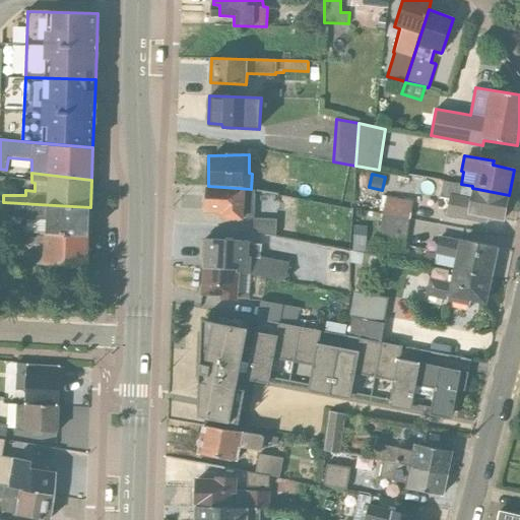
[(446,214),(485,221),(486,218),(504,221),(509,195),(472,188),(472,186),(457,184),(441,180),(436,209),(447,211),(446,214)]
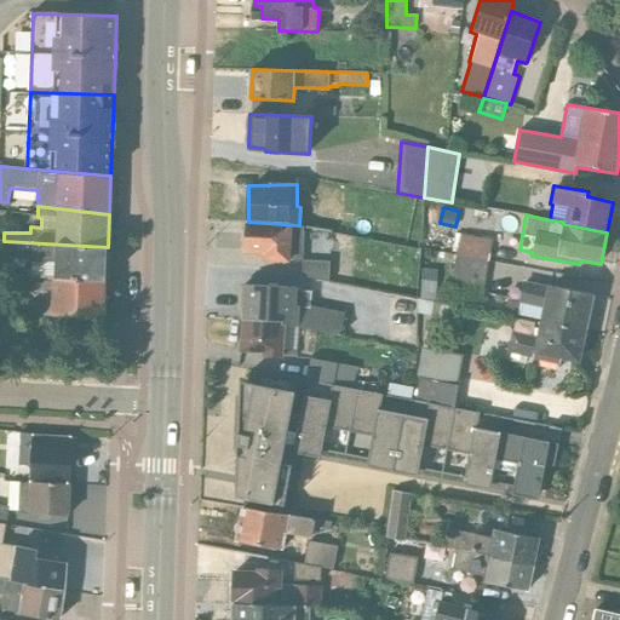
[(299,225),(248,222),(247,252),(265,253),(265,259),(303,260),(302,276),(328,281),(328,280),(329,262),(302,259),(303,227),(299,225)]
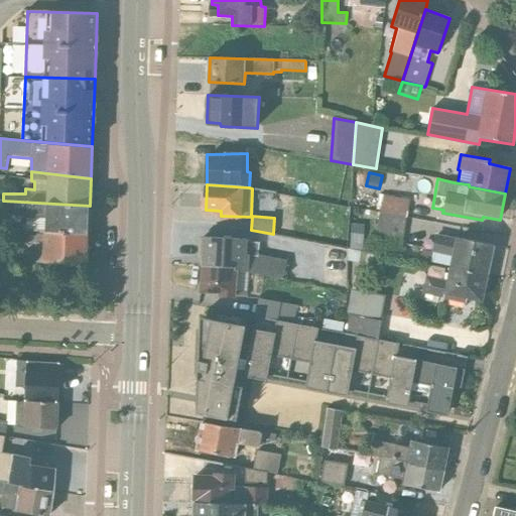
[(409,201),(379,195),(376,209),(380,210),(380,213),(406,218),(409,201)]
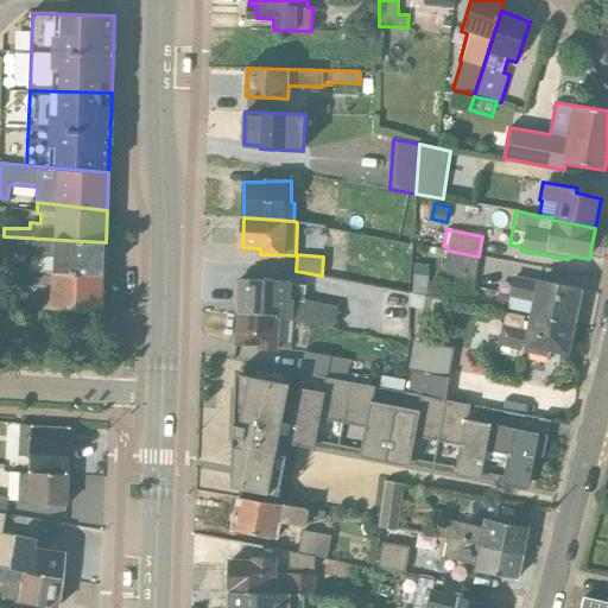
[(33,239),(32,272),(102,277),(106,242),(33,239)]
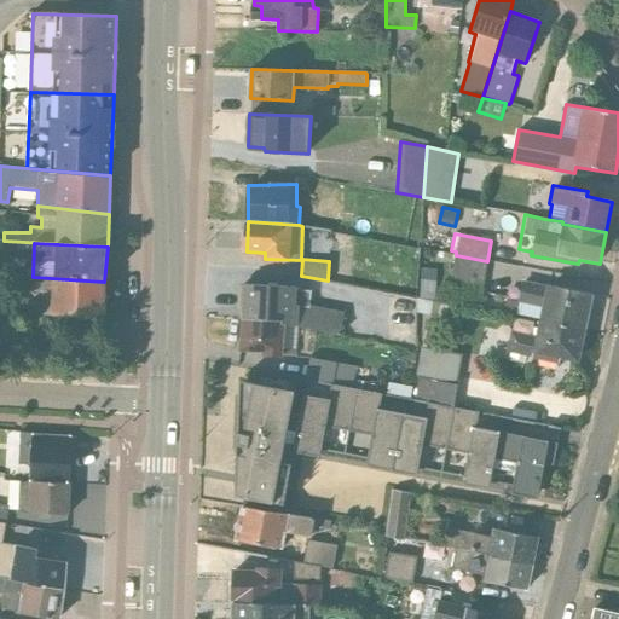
[(449,284),(482,291),(487,261),(456,255),(449,284)]
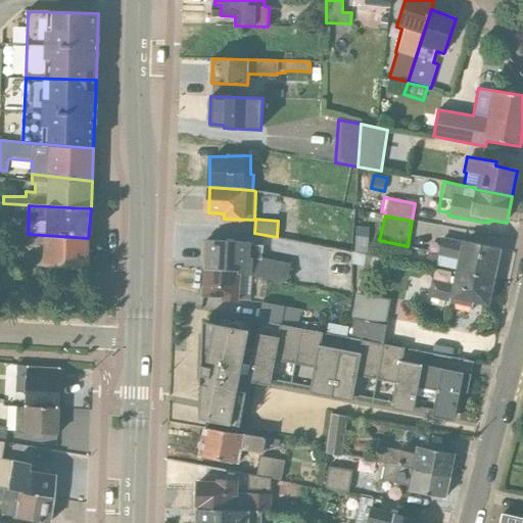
[(369,228),(354,227),(354,244),(353,245),(352,253),(367,255),(369,228)]
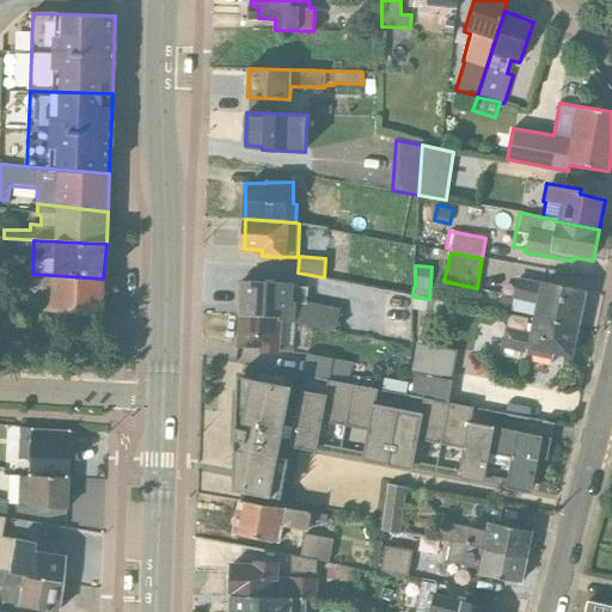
[(103,279),(32,274),(32,288),(42,289),(42,311),(102,314),(103,279)]
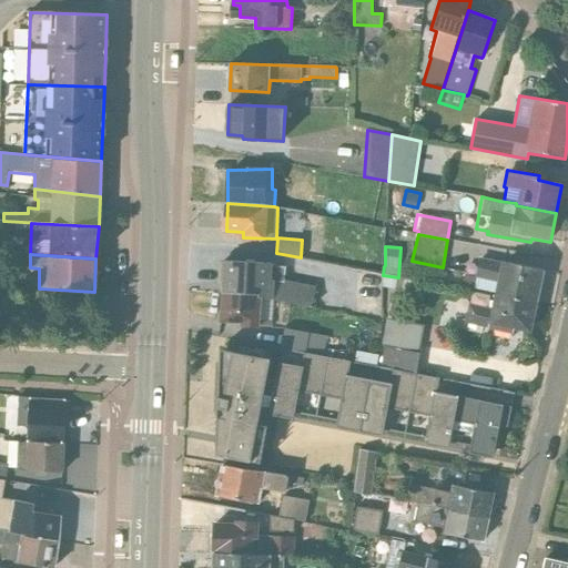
[(501,263),(479,257),(475,277),(476,277),(474,290),(495,293),(536,302),(543,270),(501,261),(501,263)]
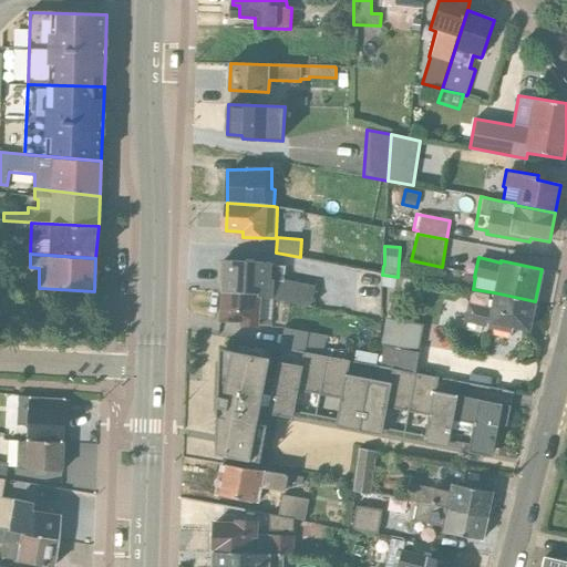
[(272,298),(310,306),(316,287),(285,281),(286,266),(270,265),(270,263),(224,260),(223,291),(258,294),(258,297),(272,298)]
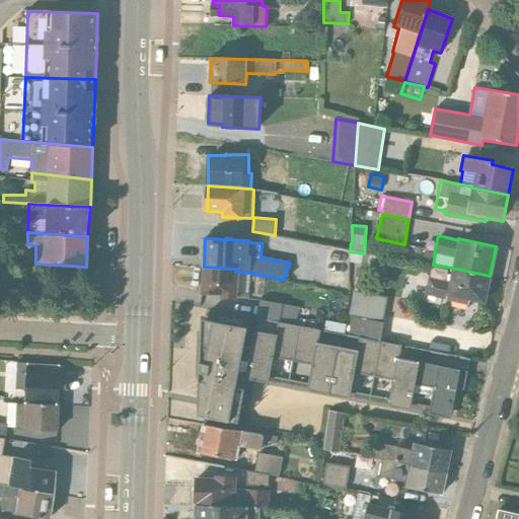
[(364,253),(350,251),(350,263),(360,265),(361,262),(366,263),(366,266),(378,269),(381,256),(364,253)]
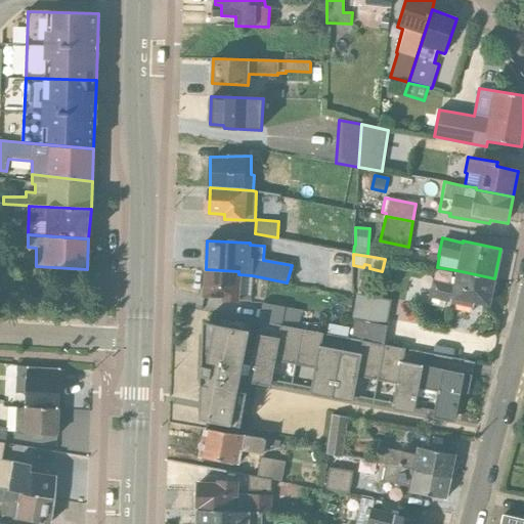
[(238,271),(206,269),(204,296),(224,297),(224,301),(250,302),(252,275),(238,274),(238,271)]
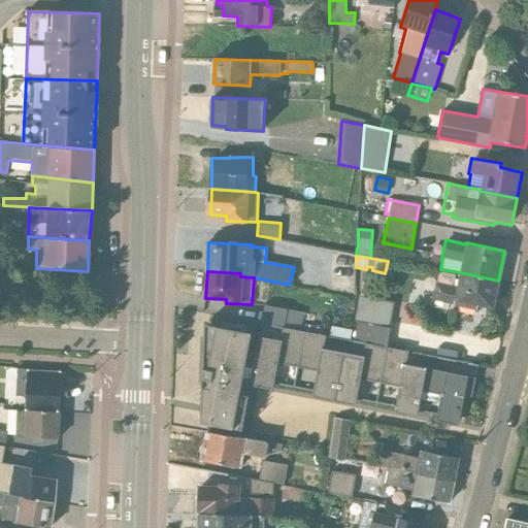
[(435,284),(432,298),(475,307),(476,303),(492,306),(495,295),(498,295),(500,286),(497,285),(498,281),(460,272),(456,288),(435,284)]
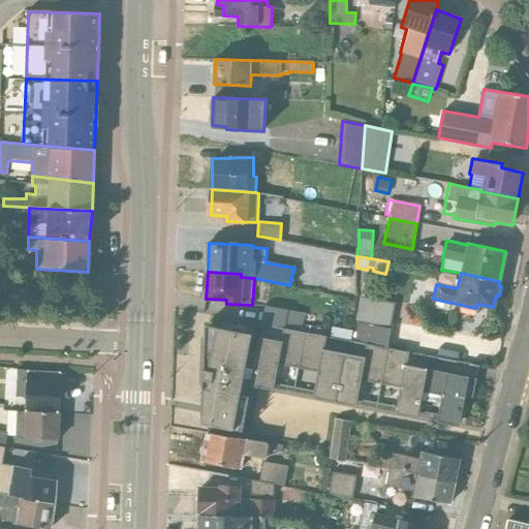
[(395,304),(360,298),(355,321),(356,321),(354,341),(365,344),(387,348),(395,304)]
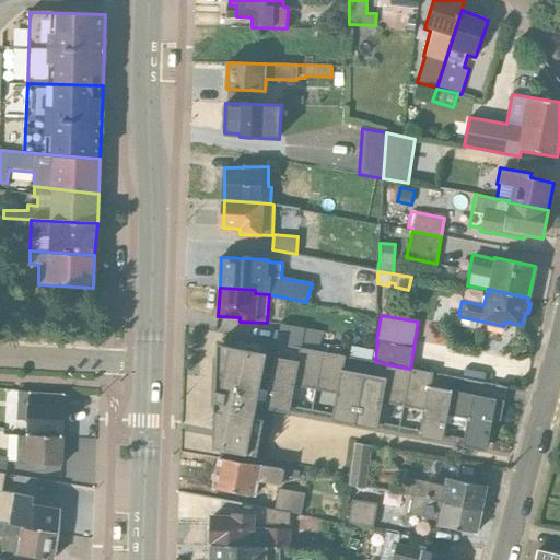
[(281,325),(278,343),(302,348),(302,343),(307,345),(319,343),(322,329),(305,327),(305,329),(281,325)]
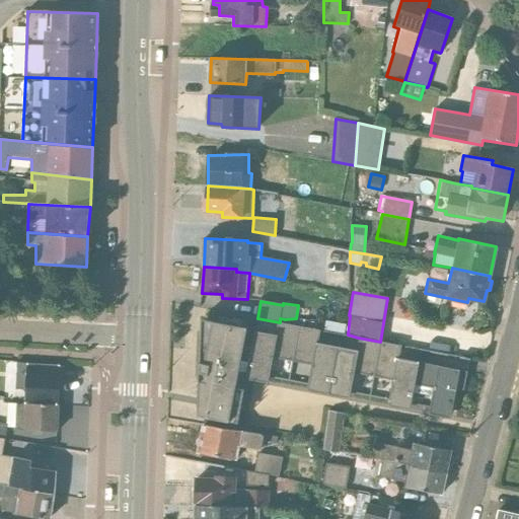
[(416,382),(435,386),(438,365),(399,358),(400,346),(380,342),(358,338),(356,350),(318,343),(319,329),(280,322),(277,322),(274,335),(213,321),(202,319),(201,337),(200,373),(198,416),(239,424),(244,390),(235,388),(238,377),(267,383),(273,357),(311,365),(306,390),(348,398),(354,372),(359,373),(392,380),(388,405),(410,410),(416,382)]
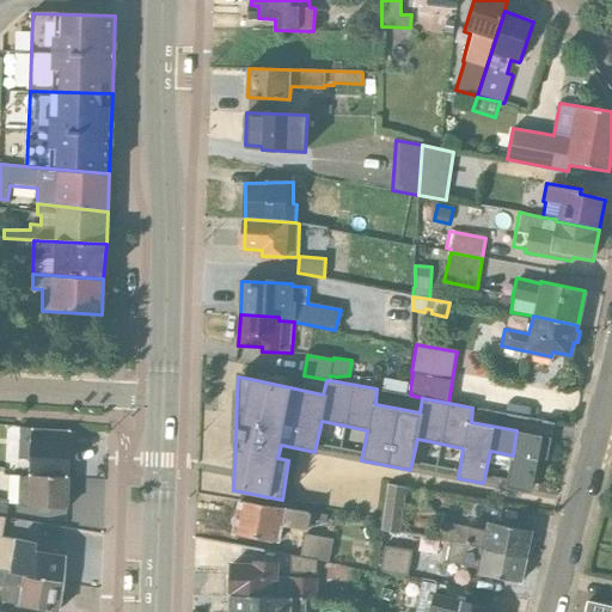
[(30,476),(68,477),(69,430),(20,427),(19,459),(30,460),(30,476)]
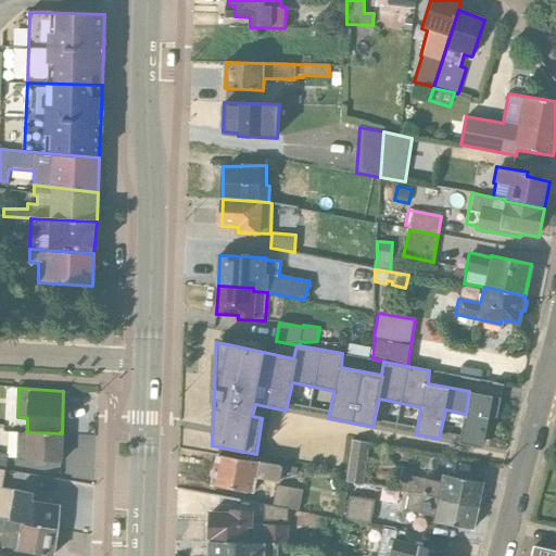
[(501,397),(469,391),(466,414),(459,444),(482,449),(484,441),(489,416),(496,418),(501,397)]
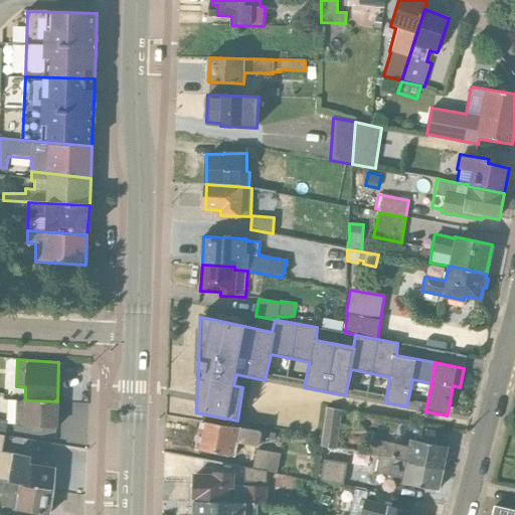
[(17,401),(15,425),(55,428),(57,401),(17,401)]
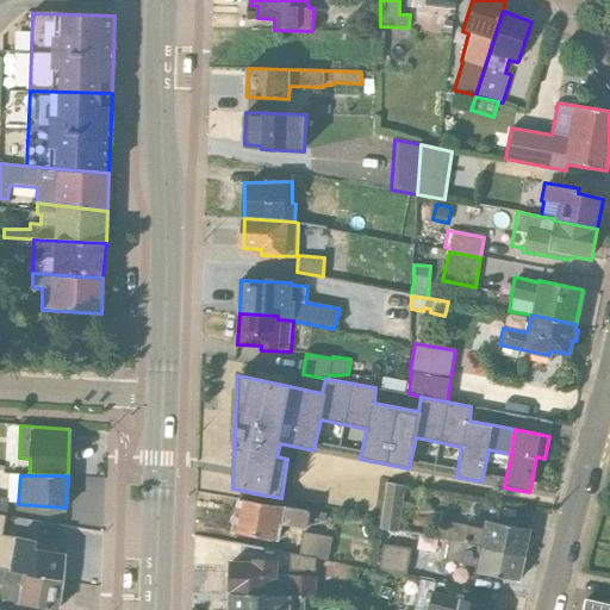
[(380,528),(398,531),(404,486),(386,483),(380,528)]
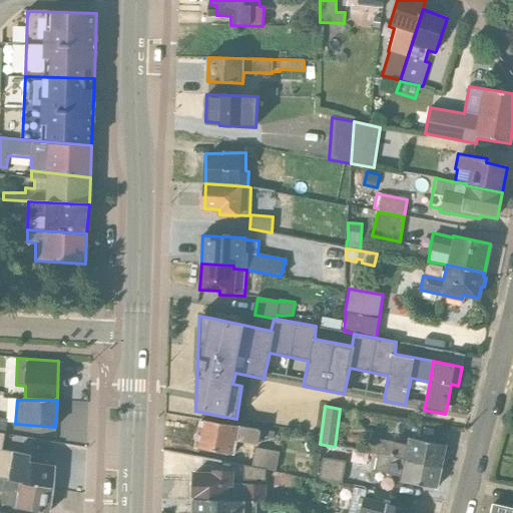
[(274,438),(275,432),(201,420),(196,447),(234,453),(237,441),(258,445),(261,435),(274,438)]
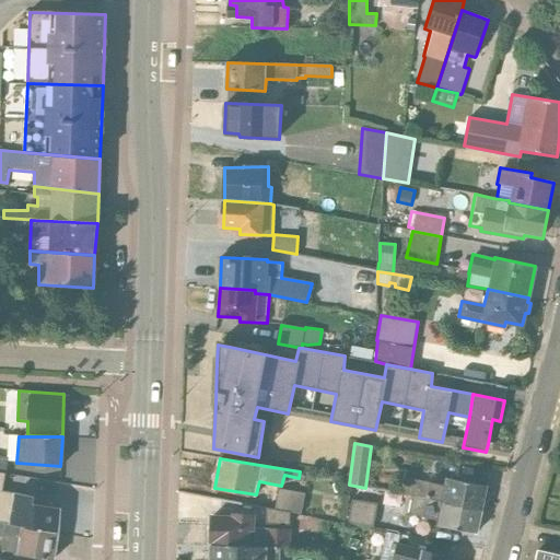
[(6,474),(0,471),(0,512),(10,514),(9,523),(59,533),(61,509),(34,503),(35,496),(2,490),(6,474)]
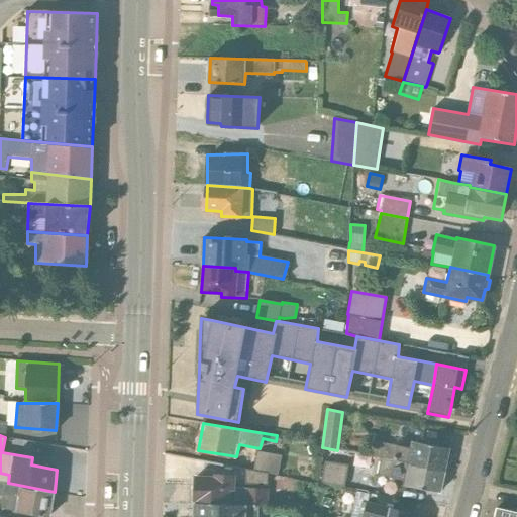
[(443,471),(448,448),(412,440),(410,447),(375,440),(371,456),(443,471)]
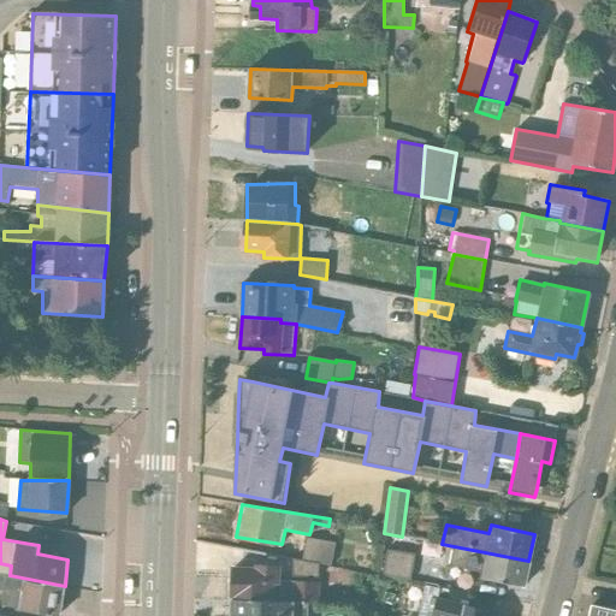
[(330,566),(336,543),(307,537),(302,560),(330,566)]
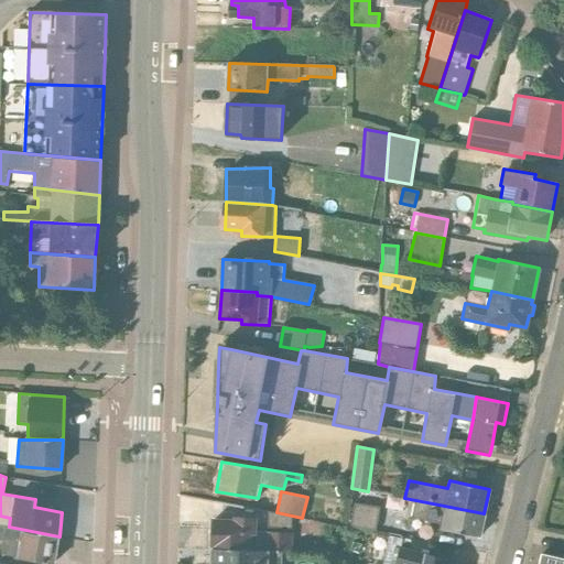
[(478,537),(479,535),(484,513),(415,501),(412,517),(426,520),(426,524),(438,527),(438,529),(478,537)]
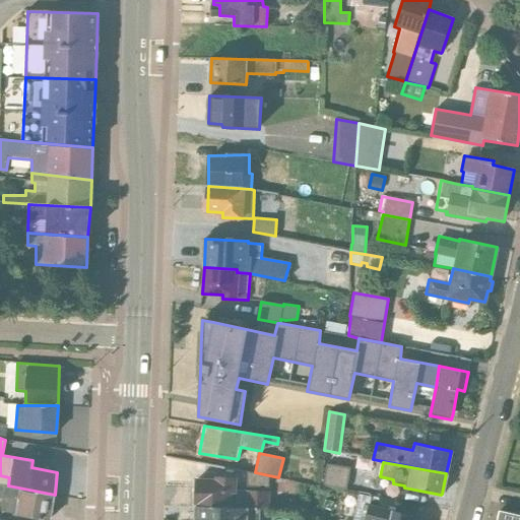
[(349,468),(327,464),(323,485),(346,490),(349,468)]
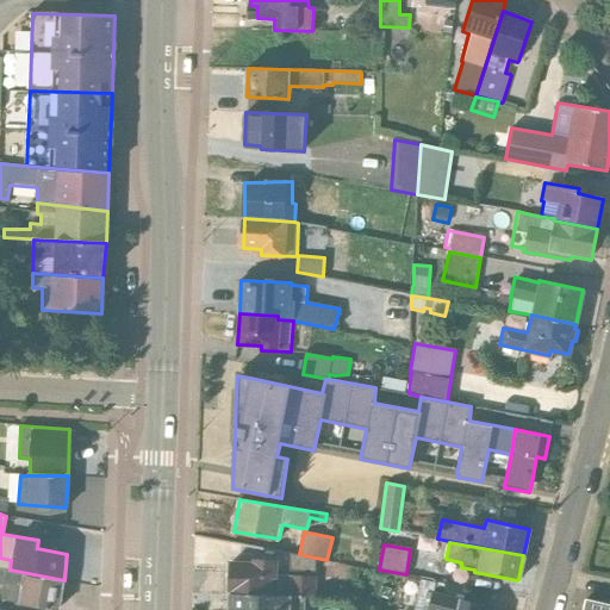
[(288,571),(315,572),(316,559),(290,553),(288,571)]
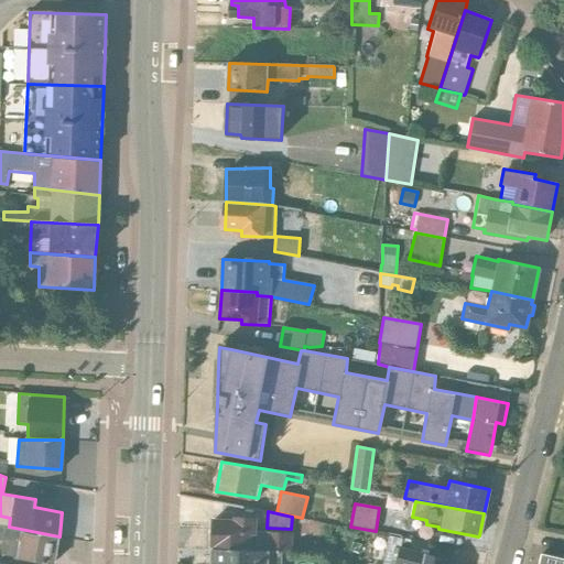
[(232,519),(212,518),(210,550),(290,553),(292,533),(257,532),(257,518),(232,517),(232,519)]
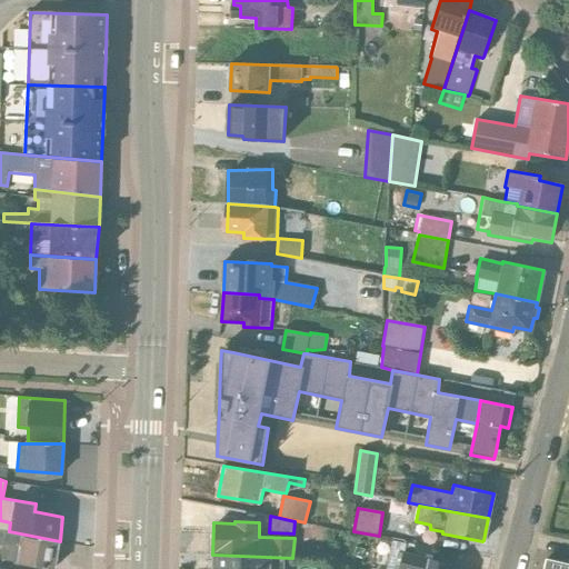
[(329,548),(332,528),(309,525),(307,545),(329,548)]
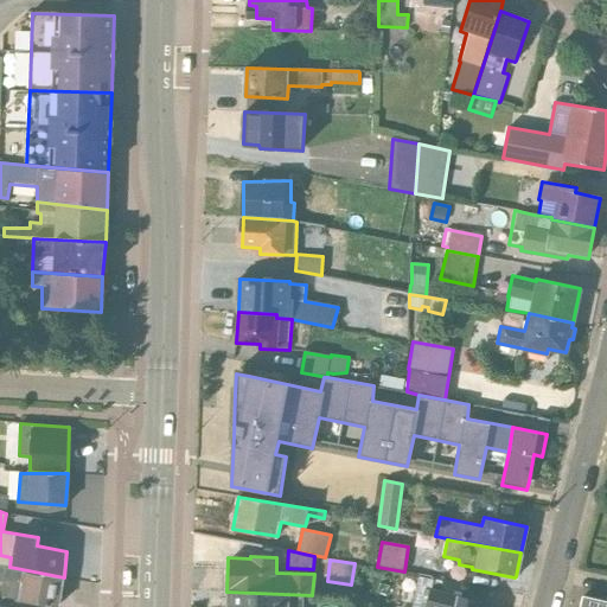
[(0,581),(4,582),(1,596),(59,606),(61,601),(65,599),(66,596),(62,593),(64,577),(10,567),(0,566),(0,581)]
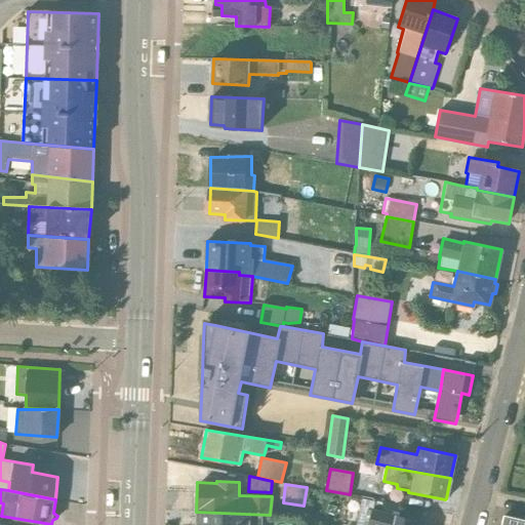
[(356,524),(342,524),(412,524),(414,520),(372,510),(374,501),(362,499),(356,524)]
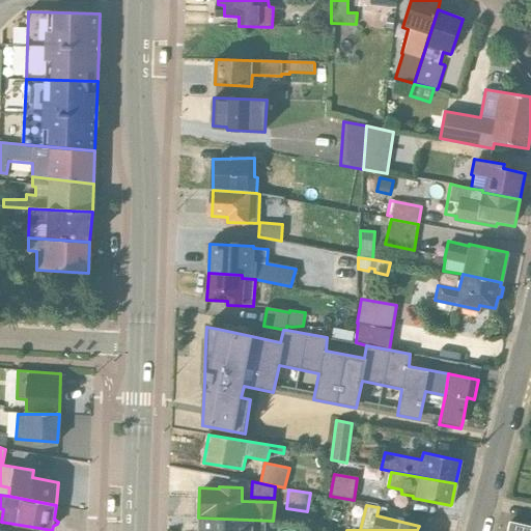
[(198,518),(197,530),(264,530),(264,521),(198,518)]
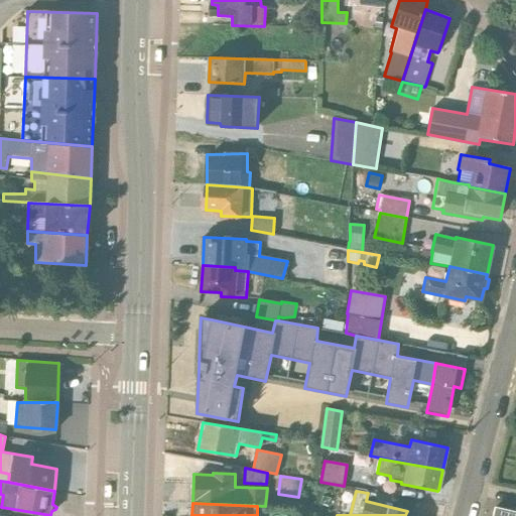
[(515,515),(515,511),(496,507),(493,515),(515,515)]
